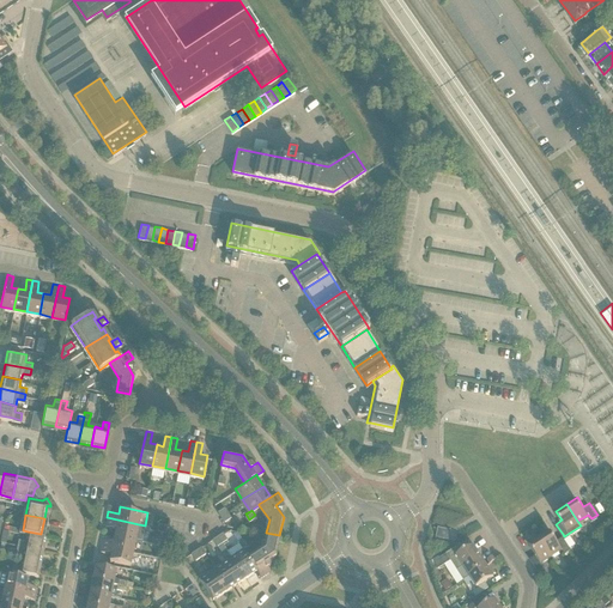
[(135,536),(139,524),(107,517),(105,523),(116,526),(115,532),(135,536)]
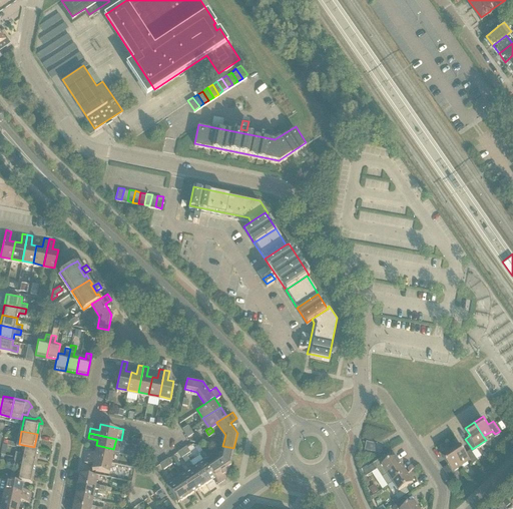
[(375,448),(377,441),(366,439),(364,446),(375,448)]
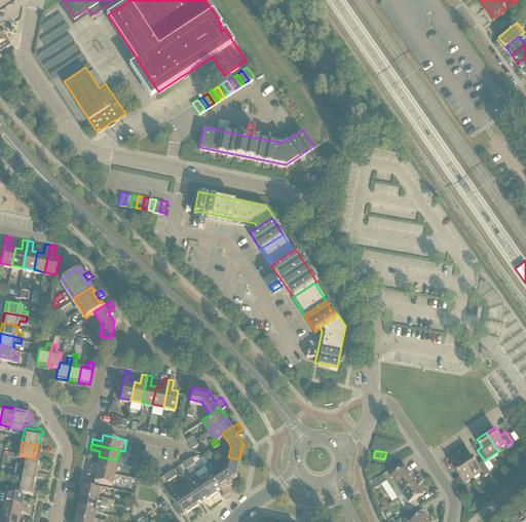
[(473,453),(463,459),(474,475),(482,469),(485,473),(490,469),(484,460),(483,458),(478,461),(473,453)]
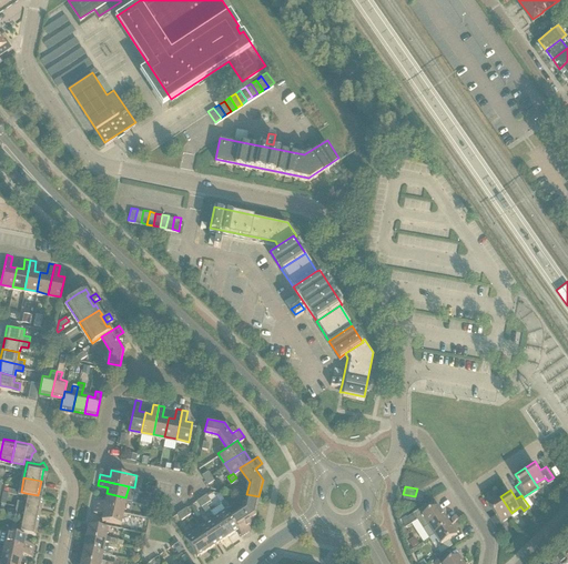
[(26,493),(24,500),(17,497),(16,503),(40,509),(42,496),(38,495),(26,493)]
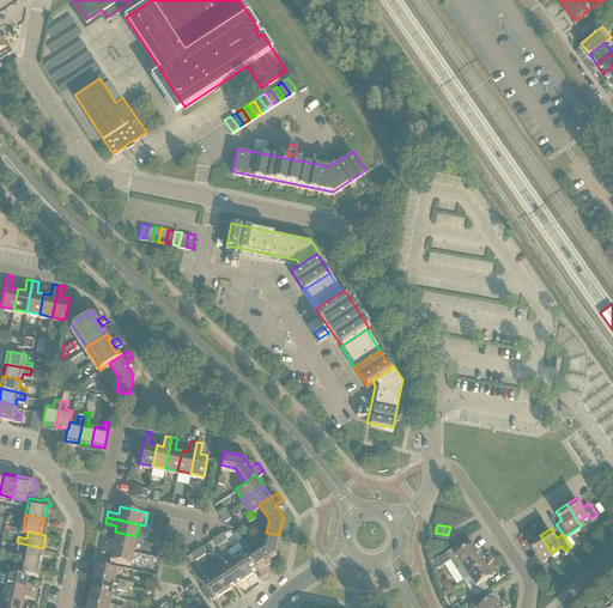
[(133,549),(135,536),(115,532),(114,539),(103,536),(102,542),(133,549)]
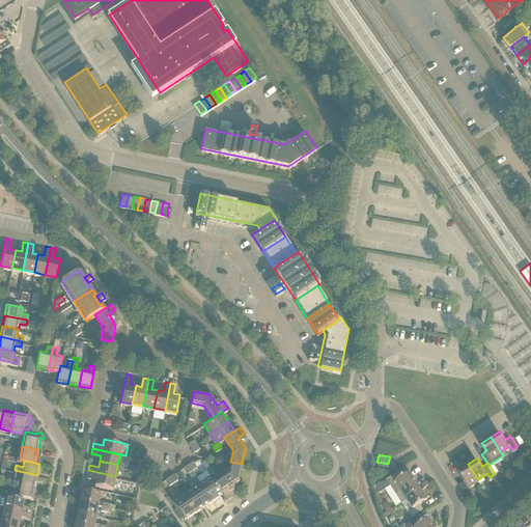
[(222,492),(226,498),(232,494),(228,487),(239,480),(242,464),(230,462),(228,473),(216,481),(222,492)]
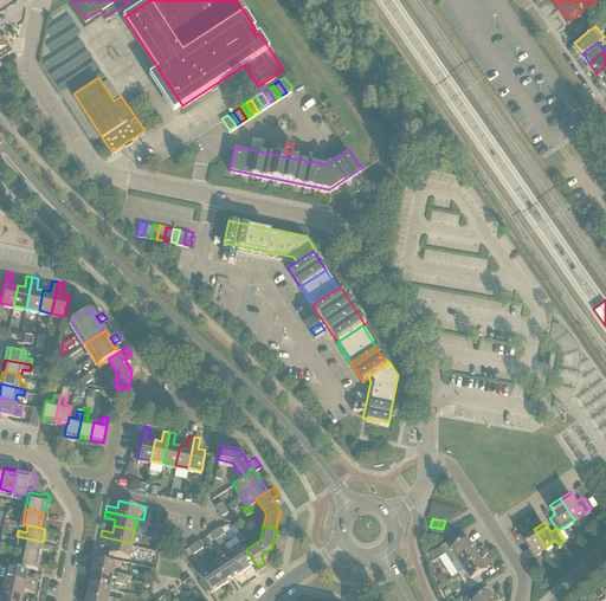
[(546,547),(534,529),(523,536),(529,545),(523,549),(532,562),(539,557),(535,554),(546,547)]
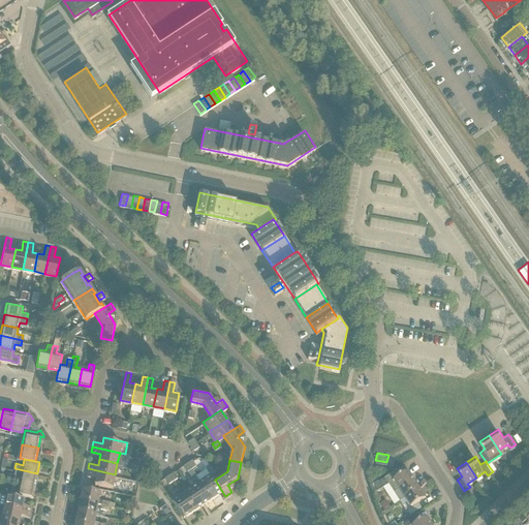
[(215,480),(206,466),(196,473),(199,477),(212,496),(221,490),(215,480)]
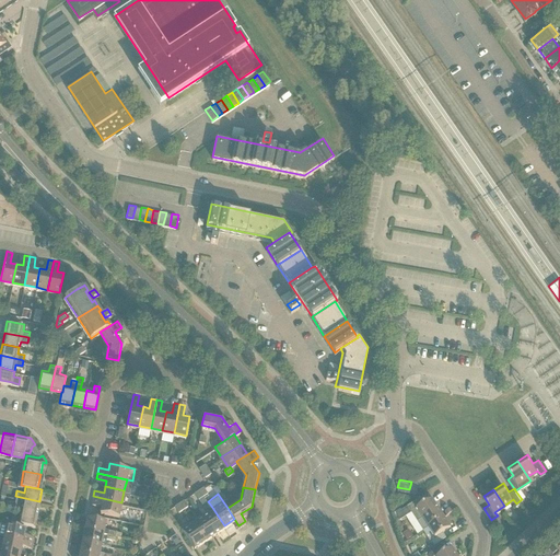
[(420,495),(408,502),(406,502),(416,518),(422,514),(438,504),(431,495),(423,500),(420,495)]
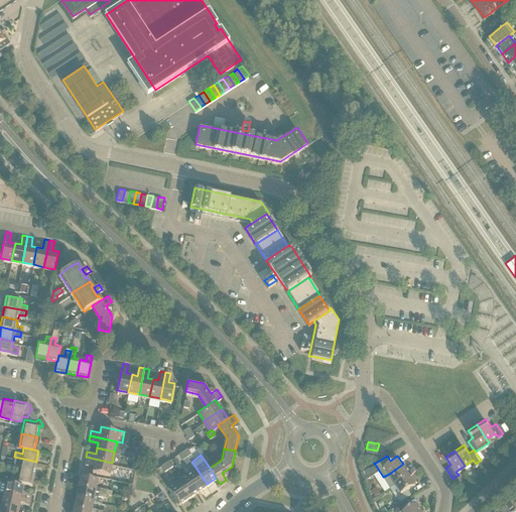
[(20,463),(18,469),(34,472),(36,462),(14,457),(13,462),(20,463)]
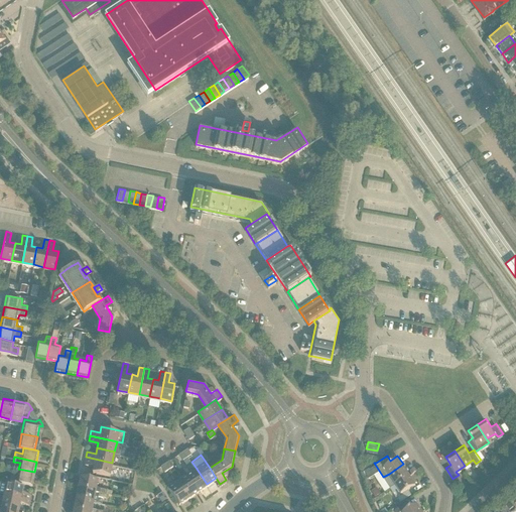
[(110,473),(112,463),(86,457),(85,462),(94,464),(93,470),(110,473)]
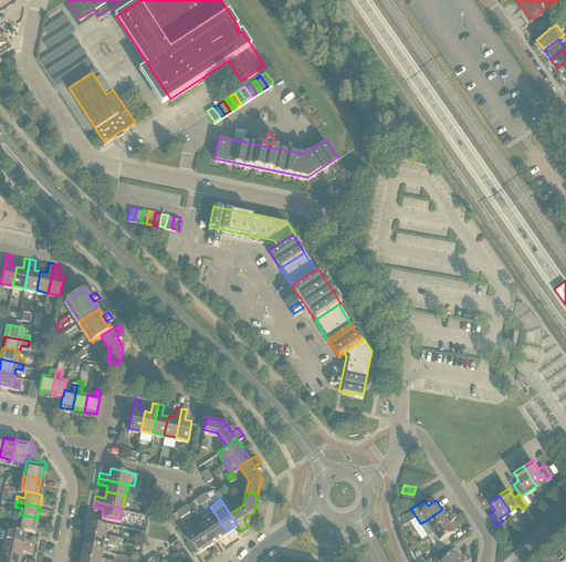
[(449,519),(442,509),(427,520),(421,523),(427,533),(432,530),(449,519)]
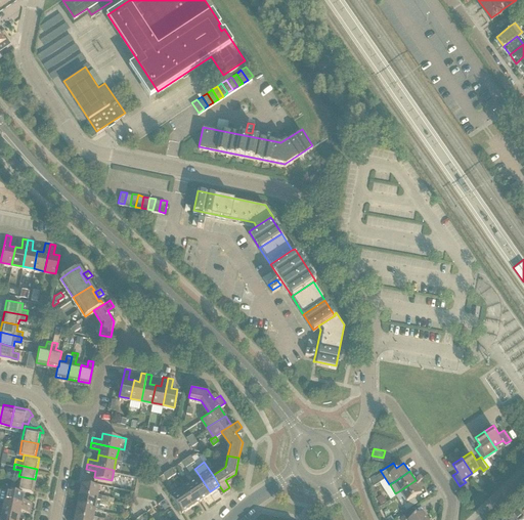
[(201,497),(210,491),(198,473),(188,479),(201,497)]
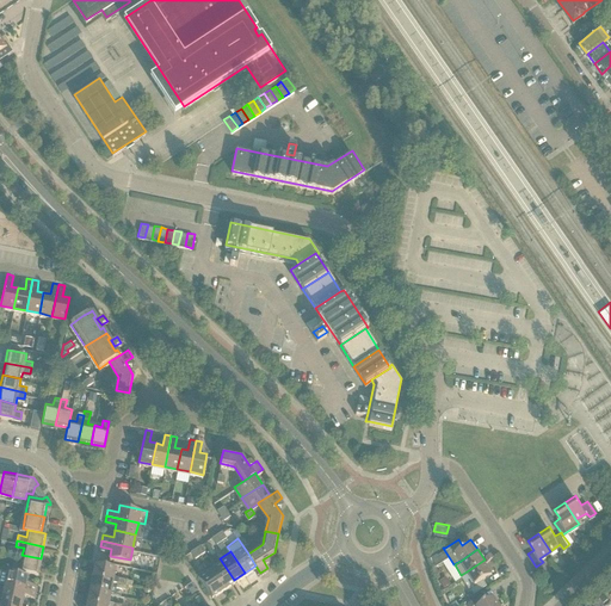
[(38,572),(41,558),(22,555),(20,562),(13,560),(12,567),(19,568),(38,572)]
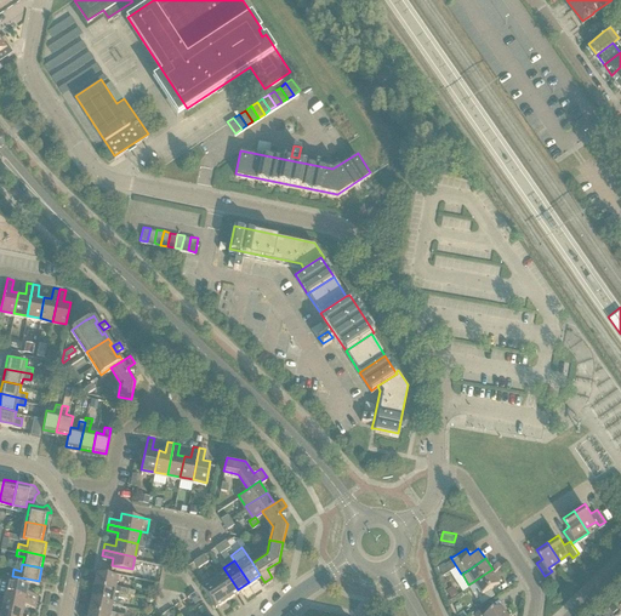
[(227,597),(238,589),(223,568),(212,575),(227,597)]
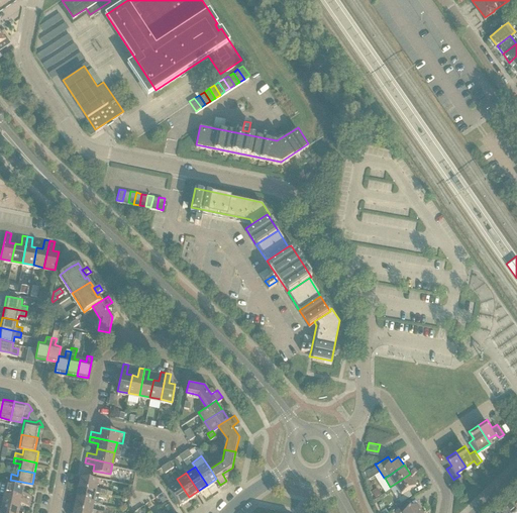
[(401,500),(411,493),(408,488),(416,483),(410,474),(395,484),(401,492),(397,495),(401,500)]
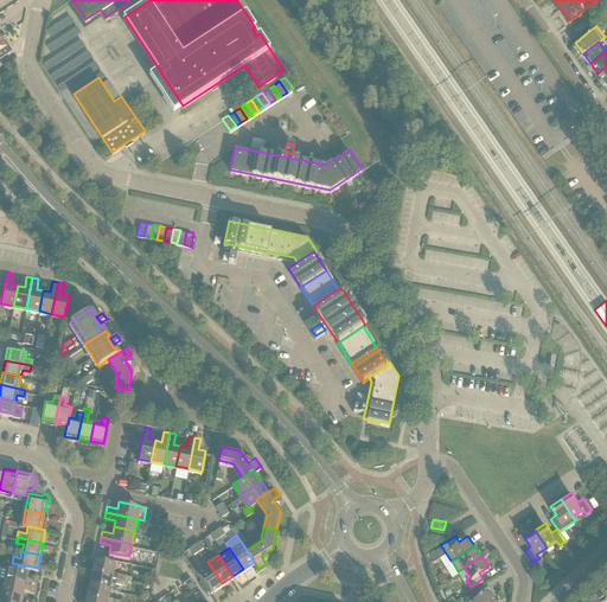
[(113,575),(115,562),(95,557),(91,570),(113,575)]
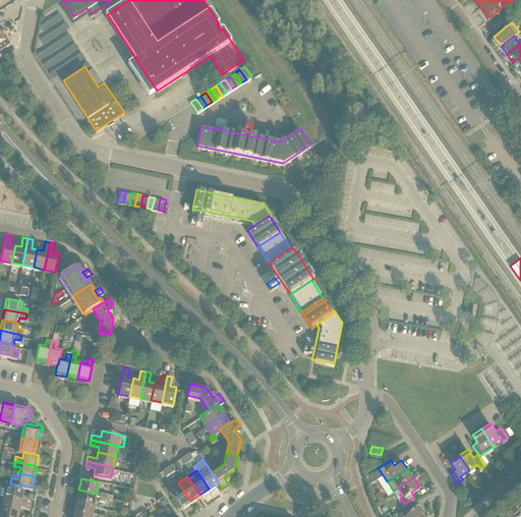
[(180,507),(190,501),(178,482),(169,490),(180,507)]
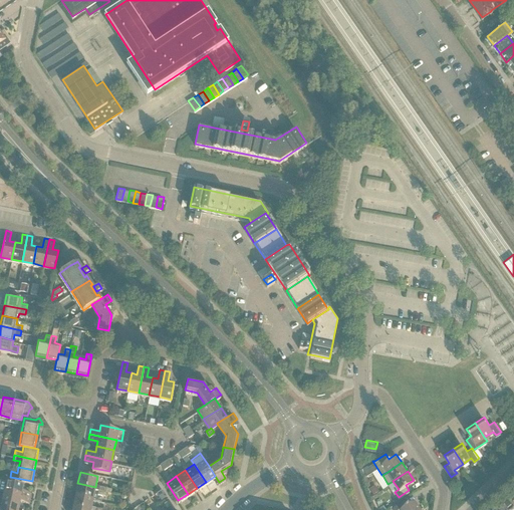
[(31,490),(22,488),(23,483),(6,479),(4,490),(30,495),(31,490)]
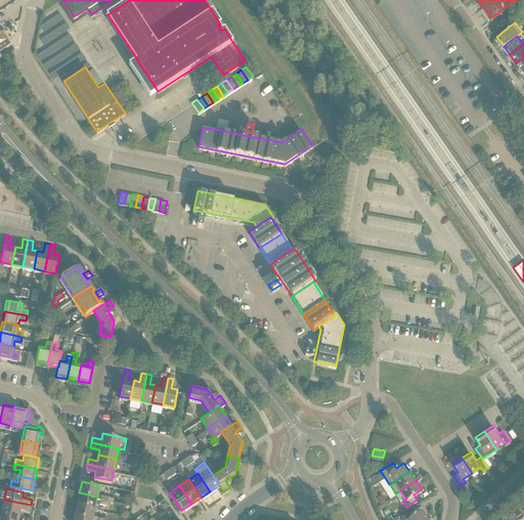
[(100,496),(97,496),(79,492),(77,504),(95,507),(96,502),(99,502),(99,501),(107,503),(108,499),(100,496)]
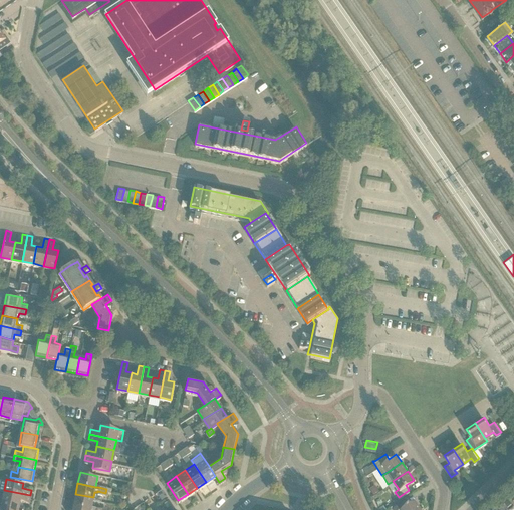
[(29,500),(30,495),(4,490),(1,500),(19,504),(20,498),(29,500)]
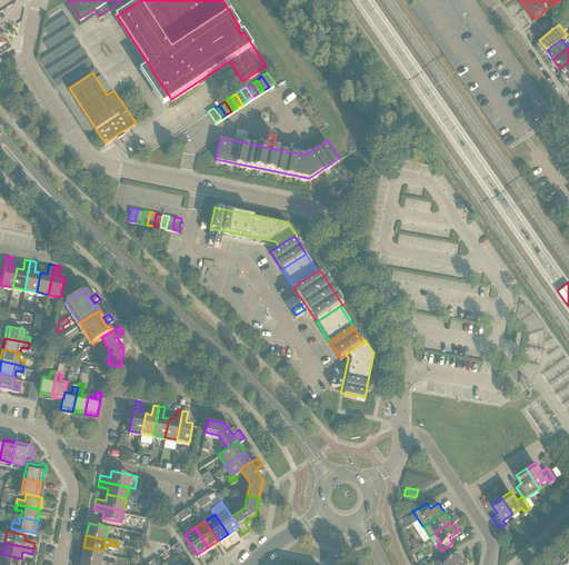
[(101,558),(103,551),(83,547),(81,558),(100,563),(105,564),(111,564),(112,564),(113,561),(101,558)]
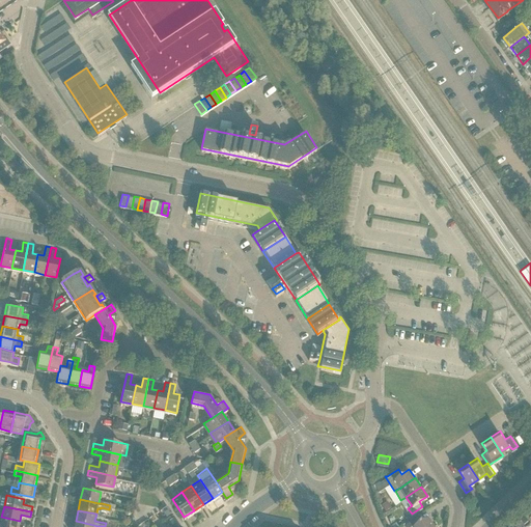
[(428,526),(434,524),(428,515),(420,520),(417,515),(406,522),(409,526),(413,525),(414,526),(428,526)]
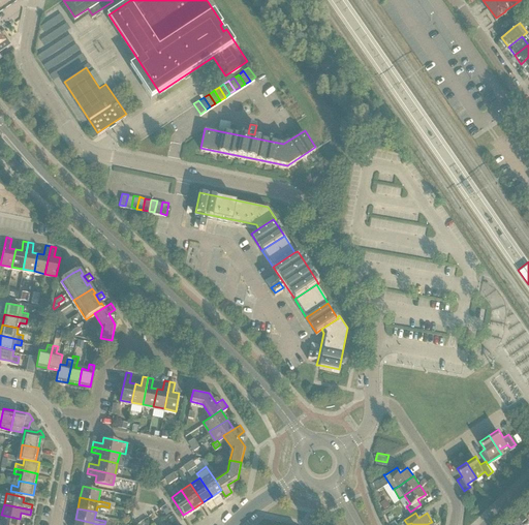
[(20,524),(19,524),(20,519),(1,515),(0,521),(0,524),(20,524)]
